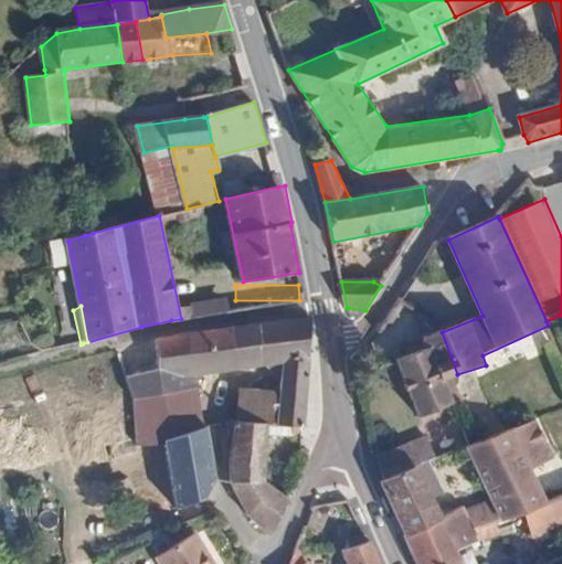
[(285,362),(309,359),(309,358),(313,342),(311,319),(186,333),(158,340),(158,347),(158,368),(128,375),(136,401),(191,392),(191,376),(195,375),(285,362)]
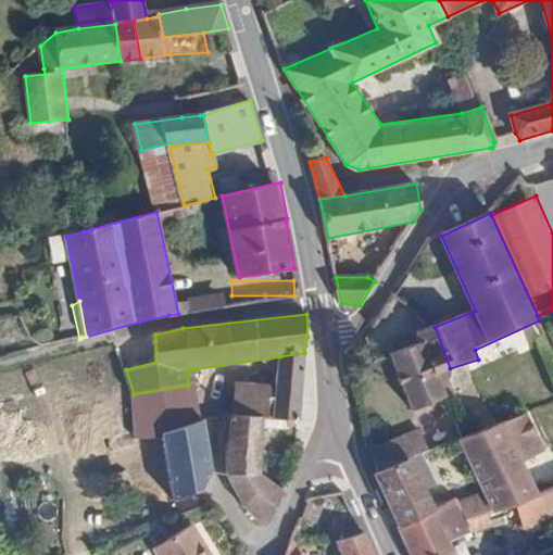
[(450,368),(435,327),(418,333),(422,343),(391,355),(413,413),(445,398),(436,373),(450,368)]
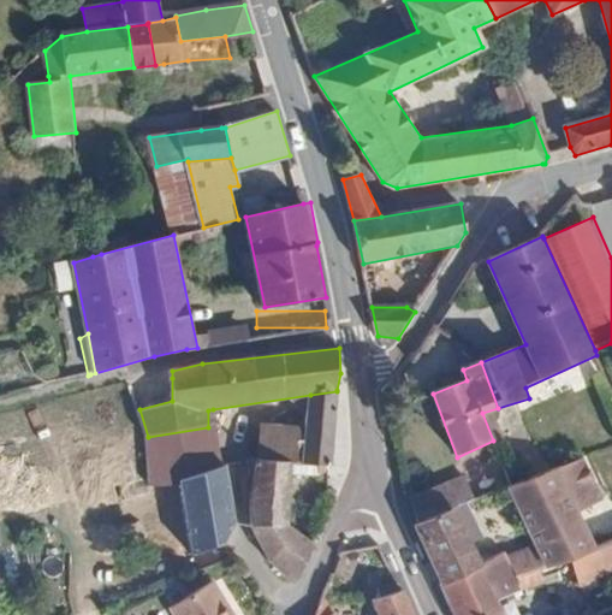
[(309,411),(336,407),(337,391),(310,395),(309,411)]
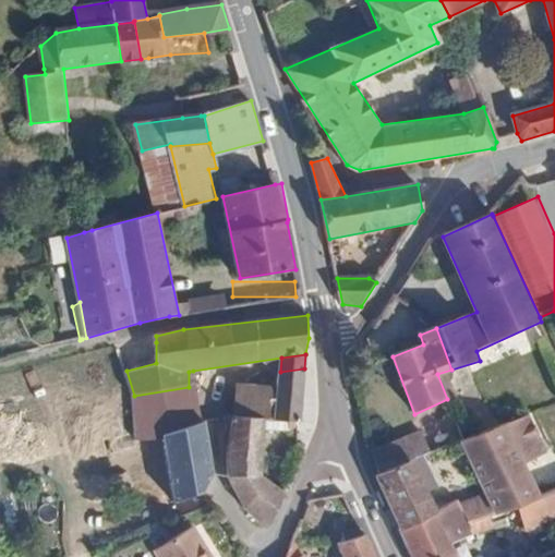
[(269,421),(300,423),(304,368),(280,372),(279,389),(279,399),(272,400),(269,421)]
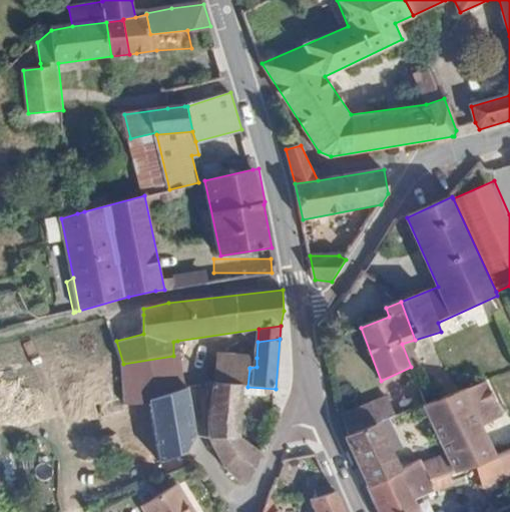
[(153,402),(186,391),(177,341),(173,342),(173,356),(123,364),(124,366),(127,401),(127,405),(153,402)]
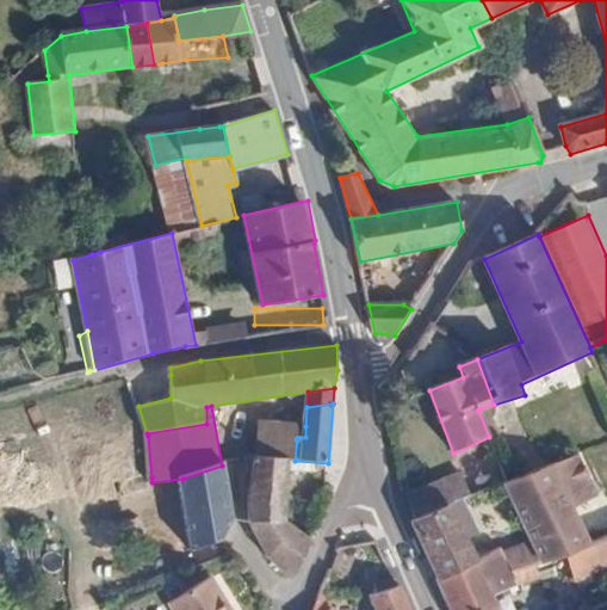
[(261,426),(259,458),(291,461),(295,461),(297,438),(305,437),(305,426),(261,426)]
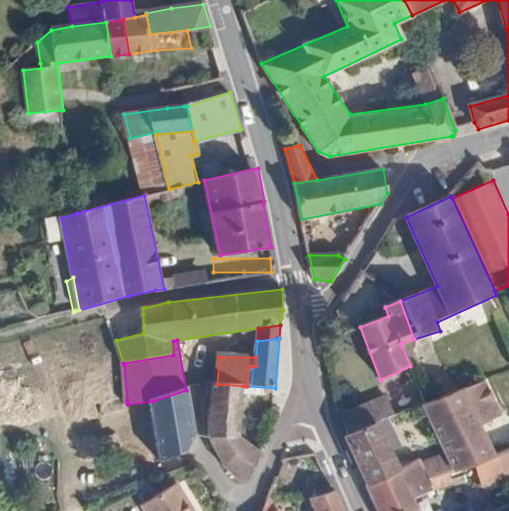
[(446,455),(454,471),(495,456),(479,427),(502,416),(485,382),(424,405),(421,406),(446,455)]
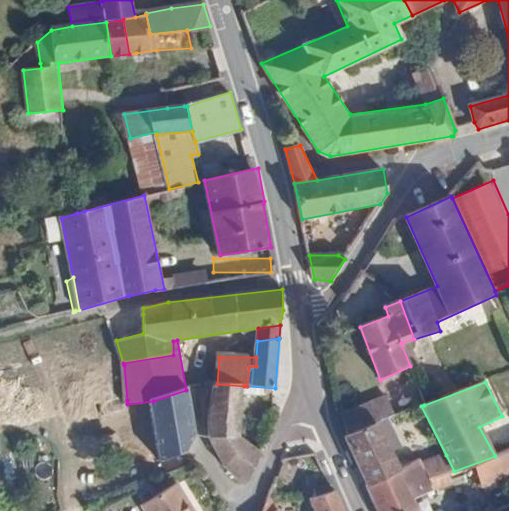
[(239,480),(250,481),(261,454),(240,436),(243,393),(244,386),(217,384),(216,384),(215,384),(210,418),(225,468),(239,480)]
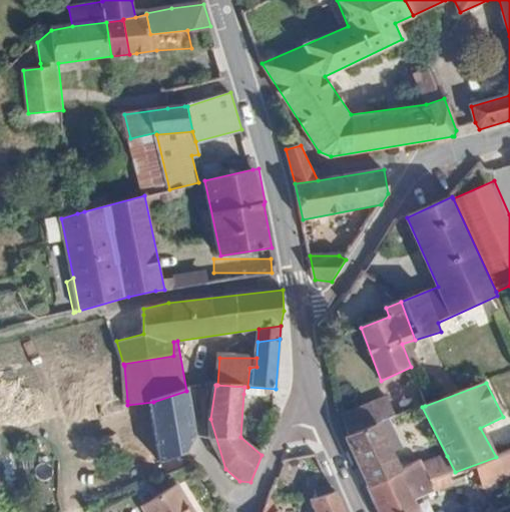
[(243,394),(276,395),(276,389),(247,387),(244,387),(243,394)]
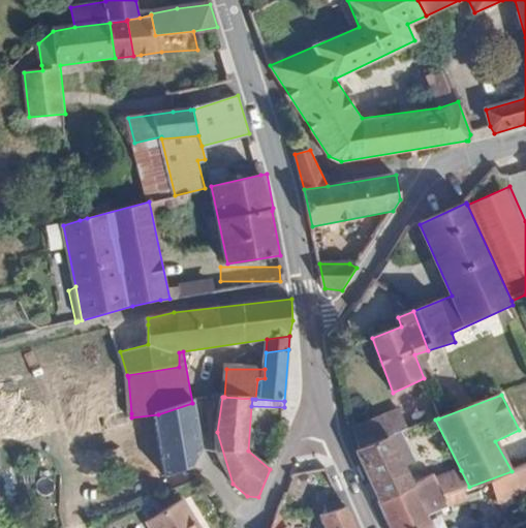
[(205,452),(195,402),(192,403),(158,414),(161,437),(125,452),(136,482),(166,471),(168,476),(194,468),(205,452)]
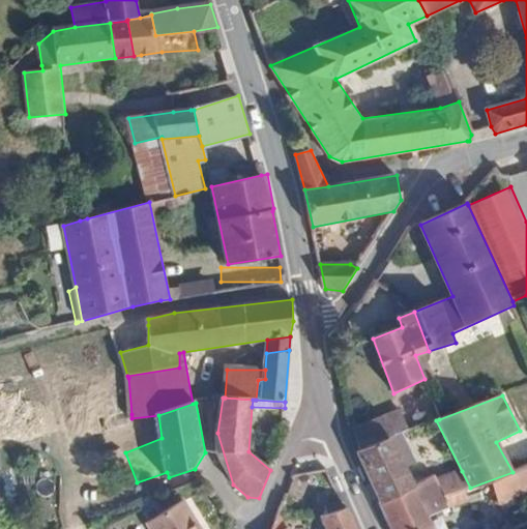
[(352,439),(357,451),(381,441),(376,430),(352,439)]
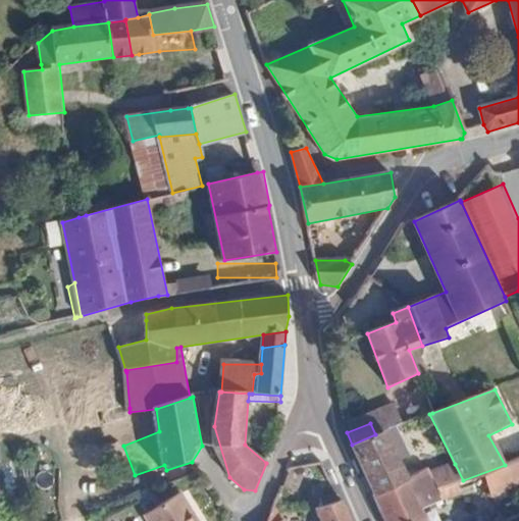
[(352,445),(377,493),(406,481),(388,446),(397,440),(391,429),(375,434),(352,445)]
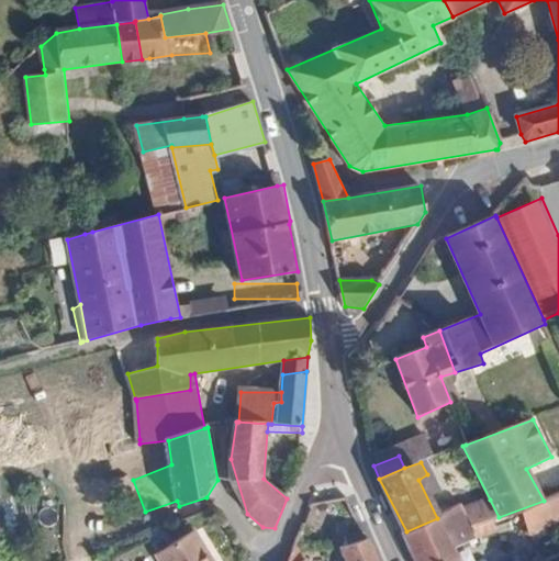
[(360,523),(365,531),(367,528),(353,496),(350,498),(360,523)]
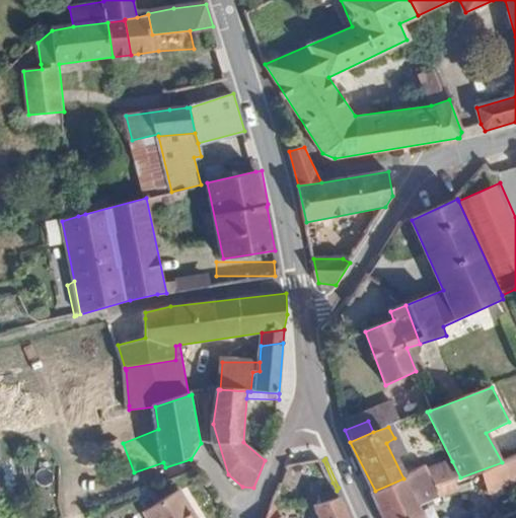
[(427,470),(434,487),(460,477),(452,461),(427,470)]
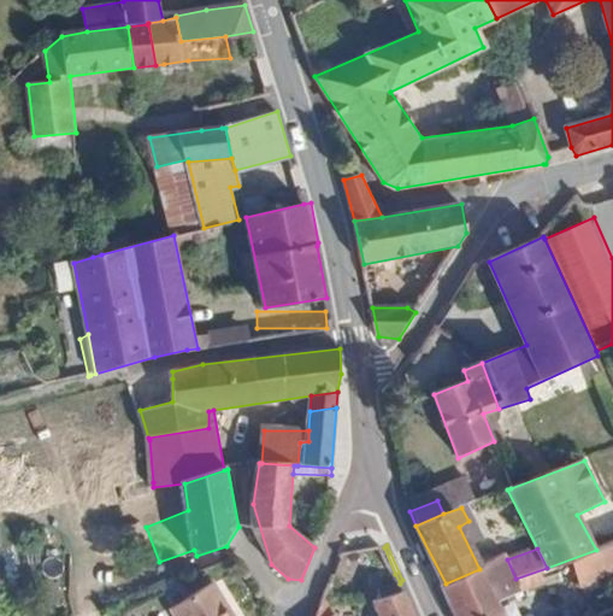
[(504,615),(497,603),(522,592),(516,579),(507,559),(506,558),(479,569),(446,584),(440,587),(454,615),(504,615)]
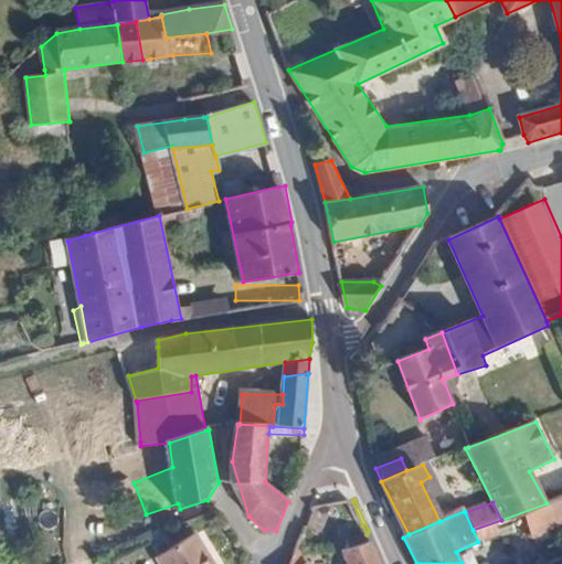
[(380,563),(368,538),(361,538),(348,542),(349,550),(343,552),(348,563),(380,563)]
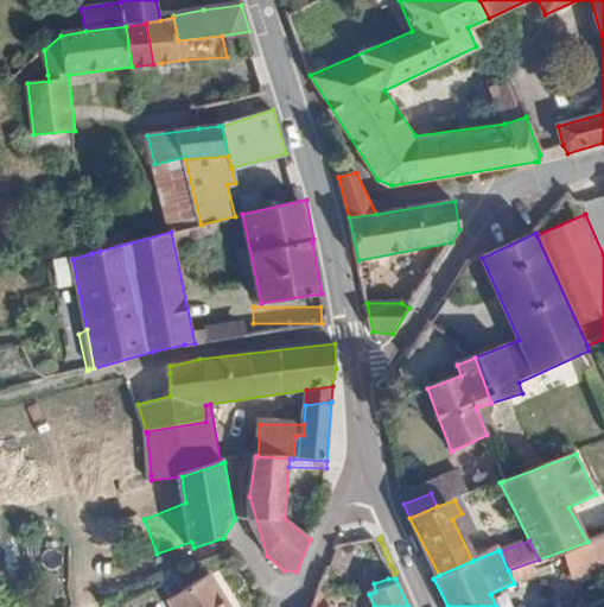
[(578,590),(585,606),(595,606),(603,602),(603,580),(578,590)]
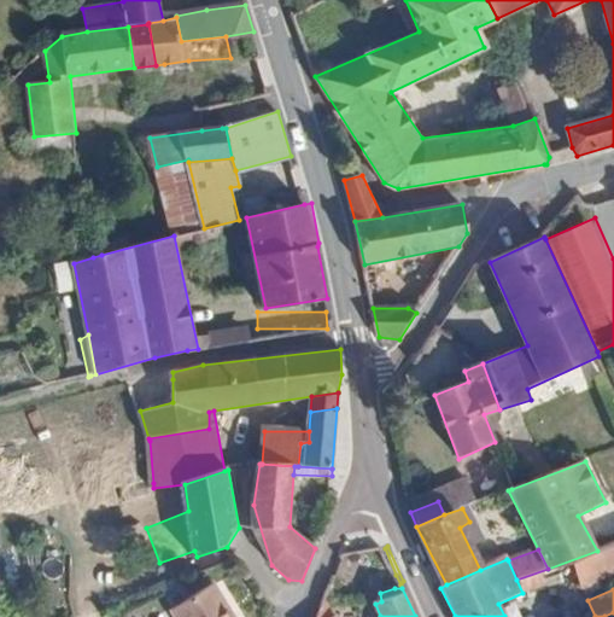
[(235,616),(220,591),(179,616),(235,616)]
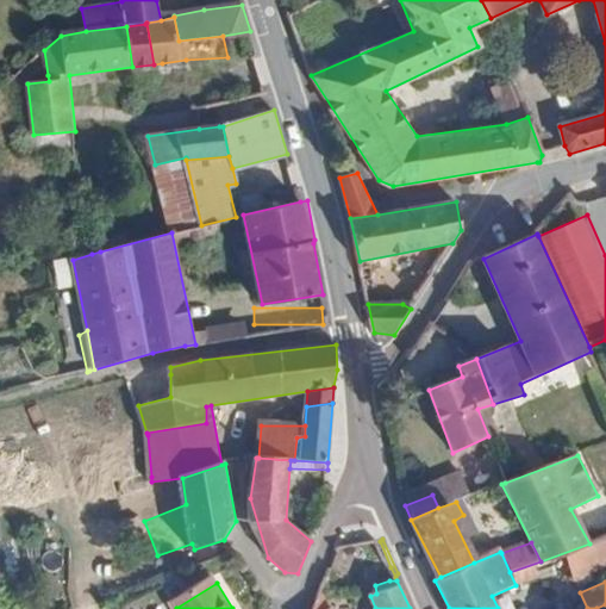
[(332,608),(328,600),(335,594),(326,585),(326,586),(316,608),(332,608)]
